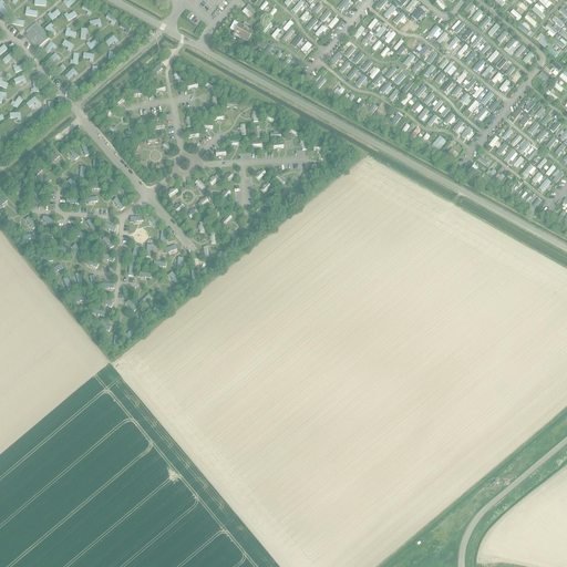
[(351,1),(349,0),(344,0),(338,9),(341,12),(351,1)]
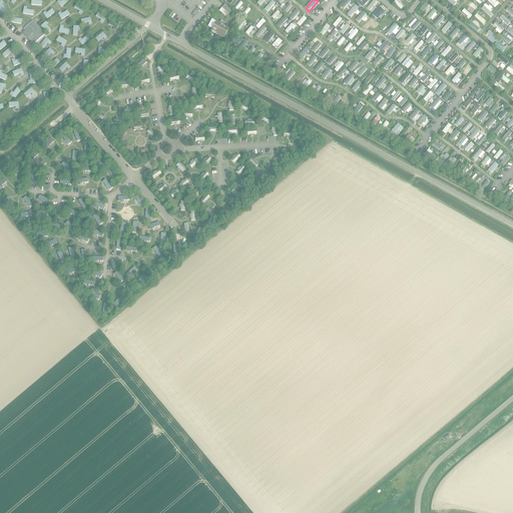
[(351,1),(349,0),(347,0),(341,7),(344,10),(351,1)]
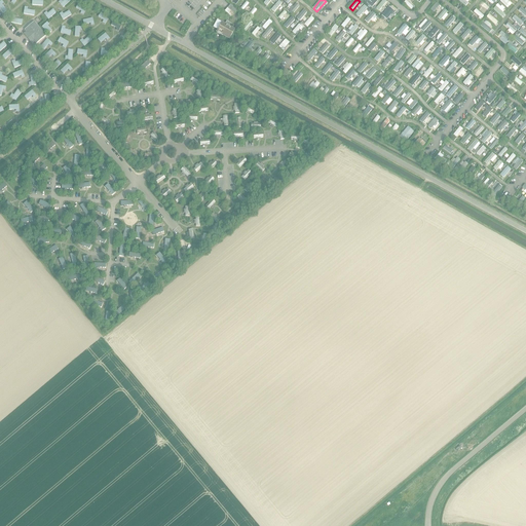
[(387,2),(384,0),(383,0),(376,9),(379,11),(387,2)]
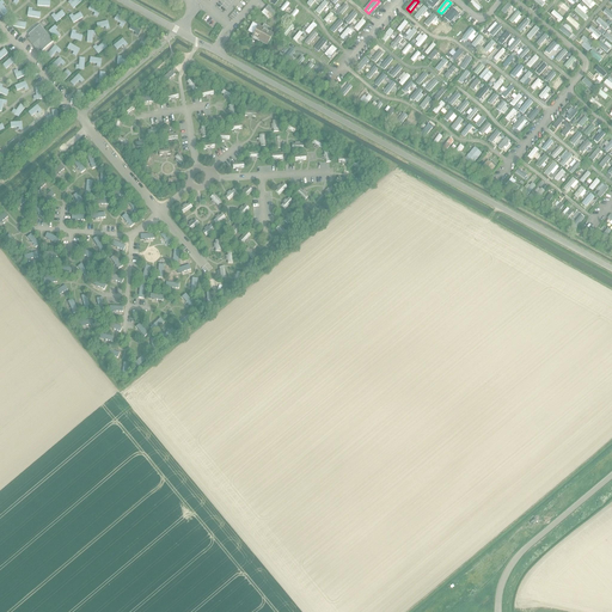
[(594,6),(588,0),(583,0),(582,2),(591,11),(594,6)]
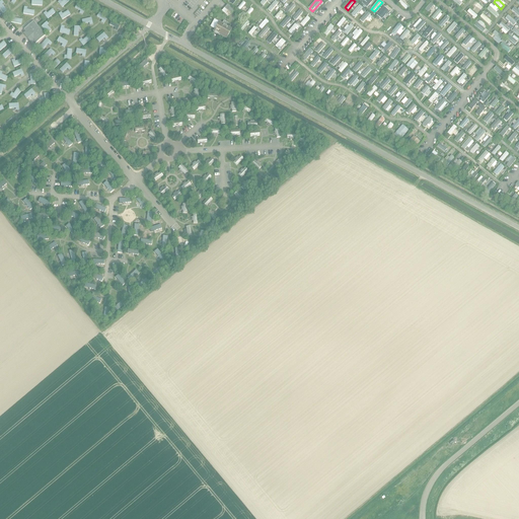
[(278,4),(275,1),(268,10),(271,12),(278,4)]
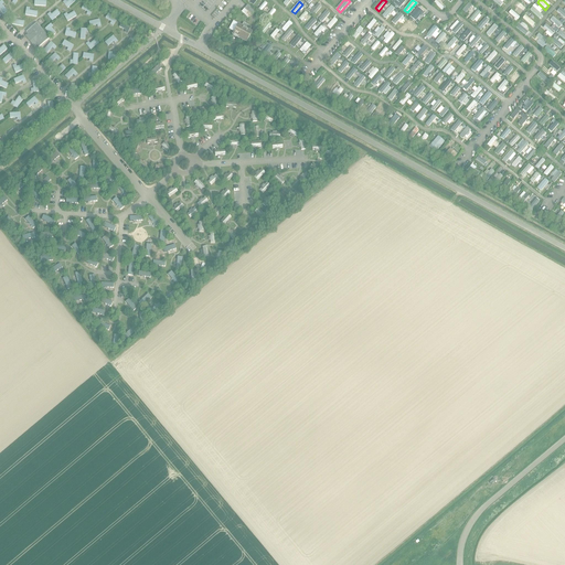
[(445,9),(436,1),(434,3),(443,11),(445,9)]
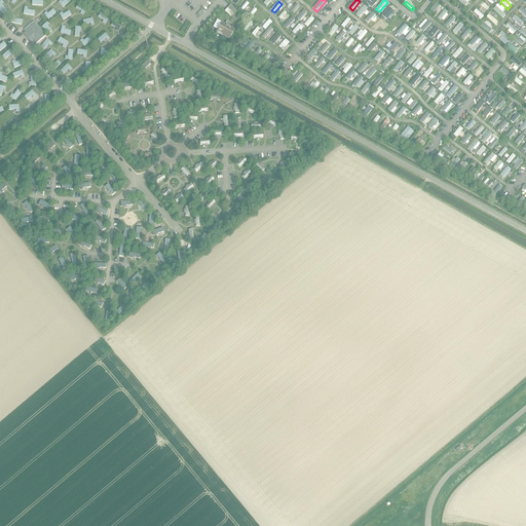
[(87,8),(77,2),(75,7),(80,10),(79,13),(83,16),(87,8)]
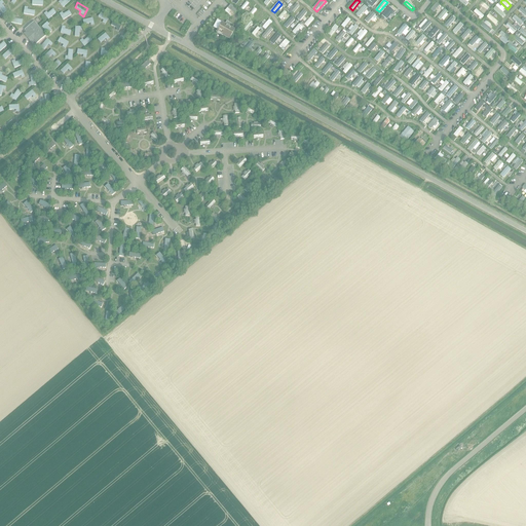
[(249,4),(247,2),(240,8),(243,11),(249,4)]
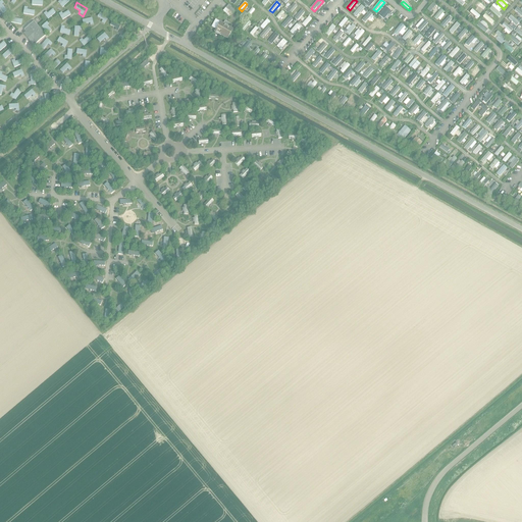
[(436,5),(433,3),(427,10),(430,13),(436,5)]
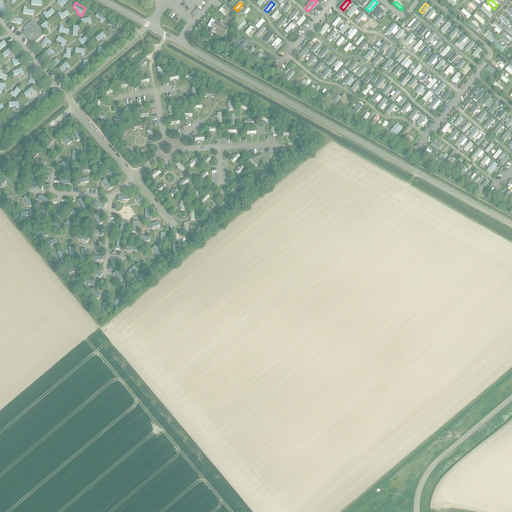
[(292,7),(288,4),(281,12),(284,15),(292,7)]
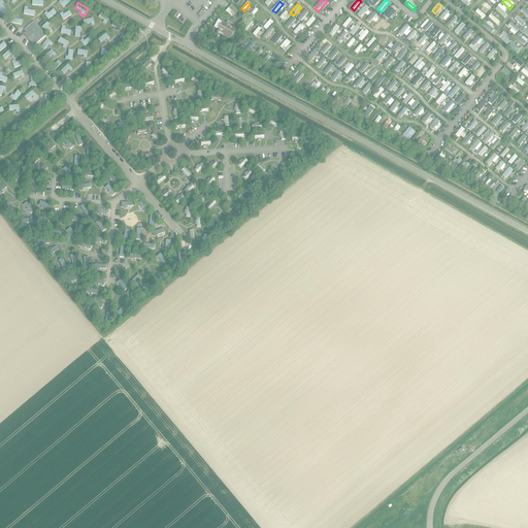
[(23,13),(34,15),(35,10),(28,9),(29,6),(24,5),(23,13)]
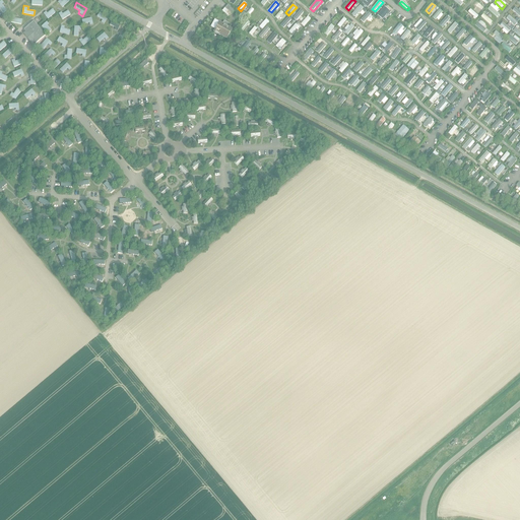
[(229,16),(234,10),(228,5),(225,8),(224,8),(222,11),(229,16)]
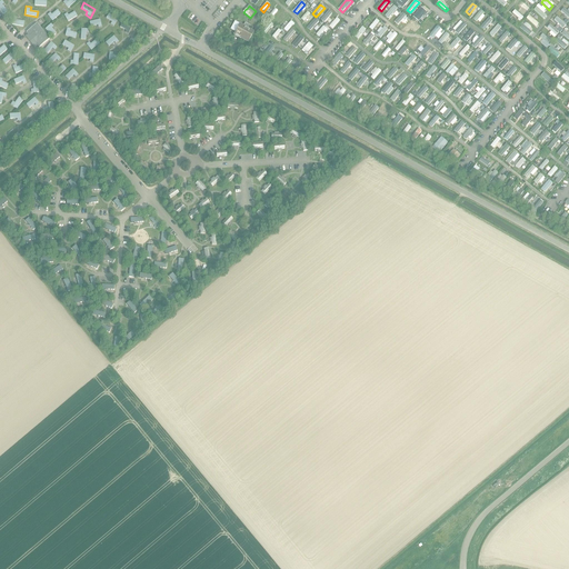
[(397,9),(395,7),(386,17),(389,20),(397,9)]
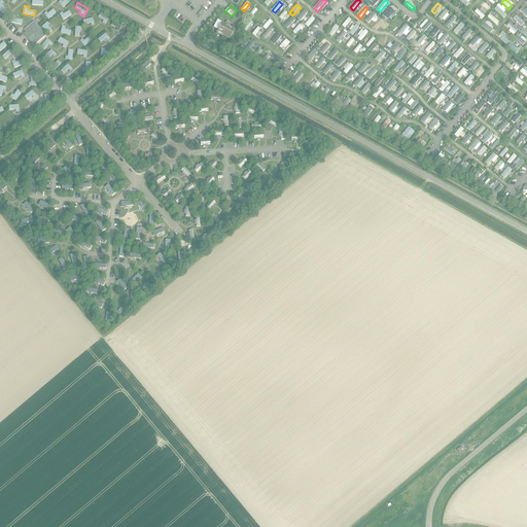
[(47,20),(57,11),(53,7),(47,12),(45,10),(42,13),(47,20)]
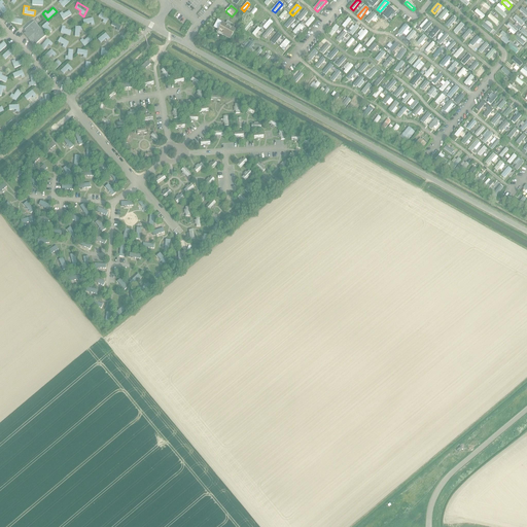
[(395,11),(390,7),(383,16),(388,21),(395,11)]
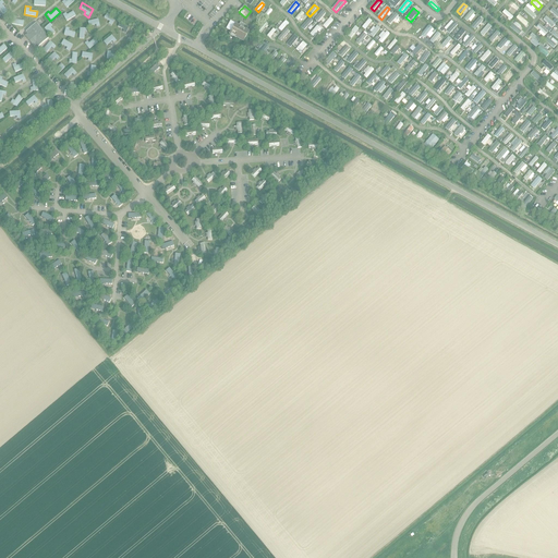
[(536,16),(526,8),(523,11),(533,19),(536,16)]
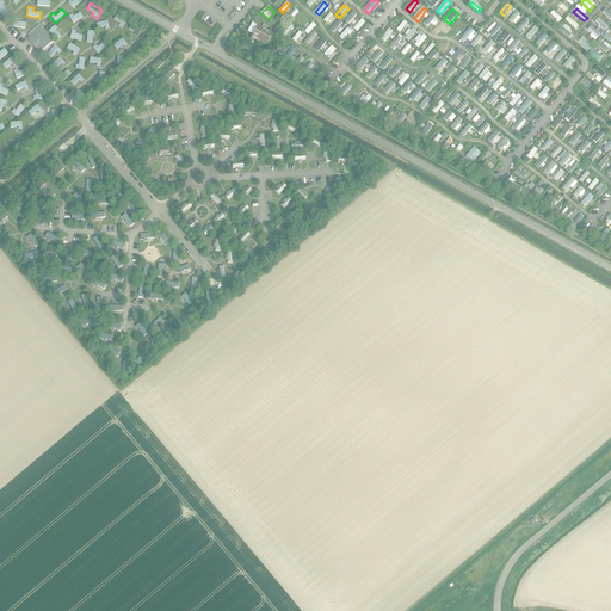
[(298,12),(295,10),(289,18),(291,20),(298,12)]
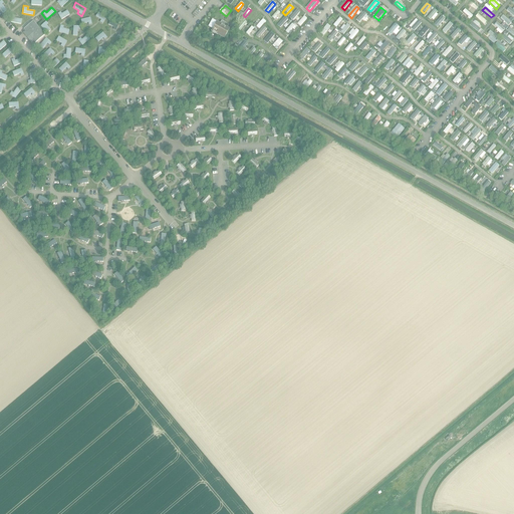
[(60,20),(70,14),(67,9),(62,13),(60,10),(56,13),(60,20)]
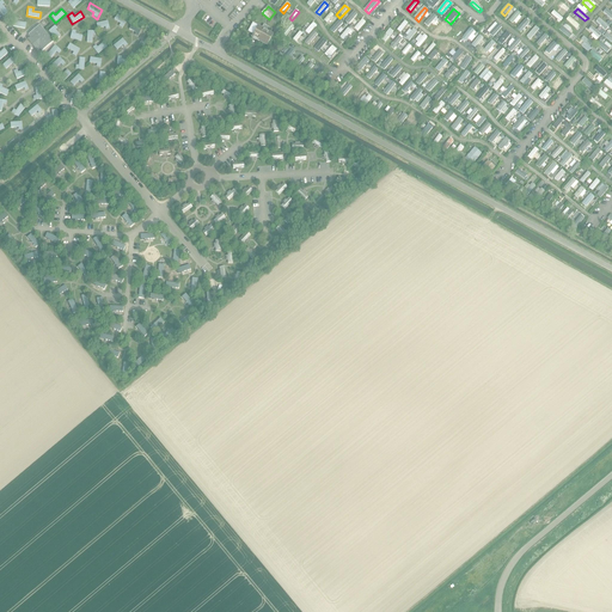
[(303,24),(310,13),(306,11),(299,22),(303,24)]
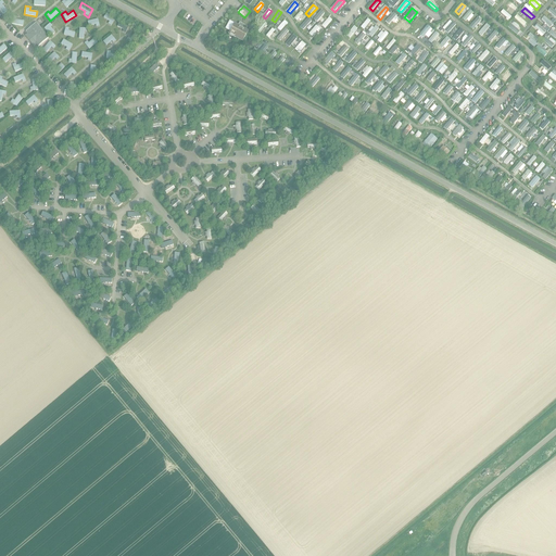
[(472,13),(469,10),(462,20),(465,22),(472,13)]
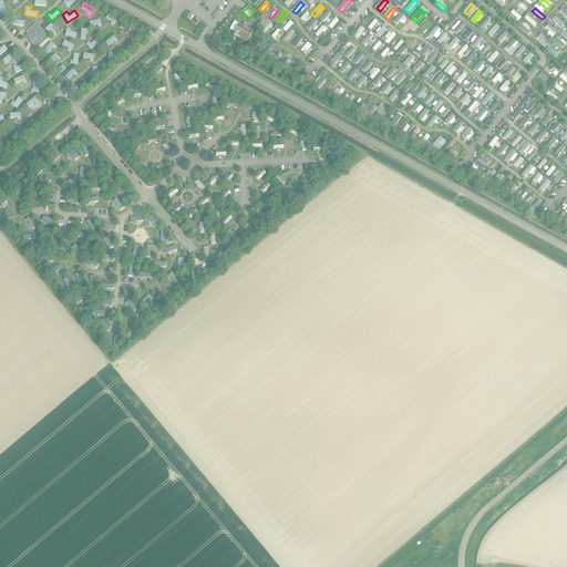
[(522,18),(513,10),(511,14),(518,21),(522,18)]
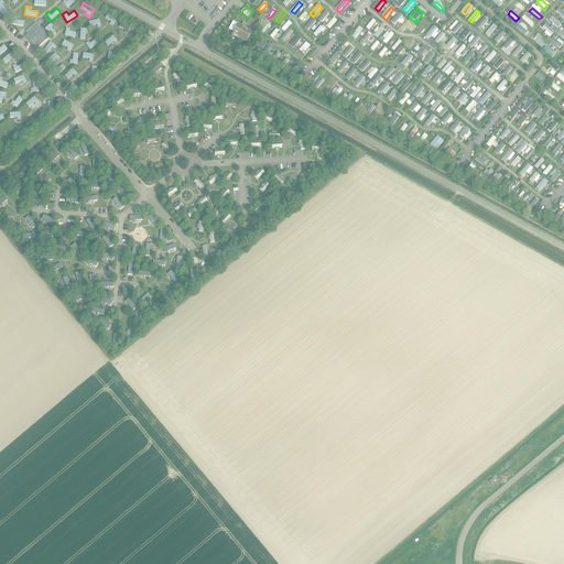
[(329,13),(326,11),(318,20),(322,23),(329,13)]
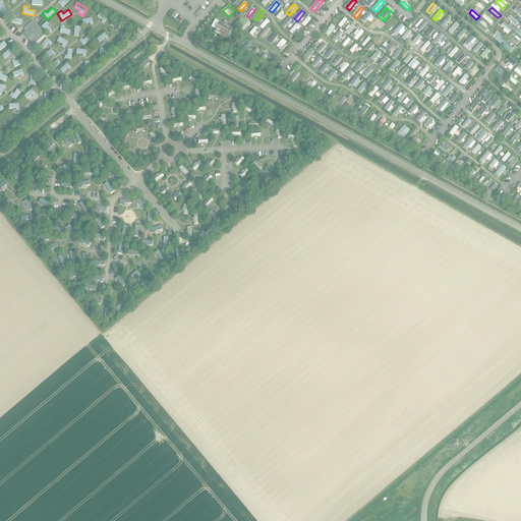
[(109,18),(99,11),(96,16),(102,20),(100,22),(104,25),(109,18)]
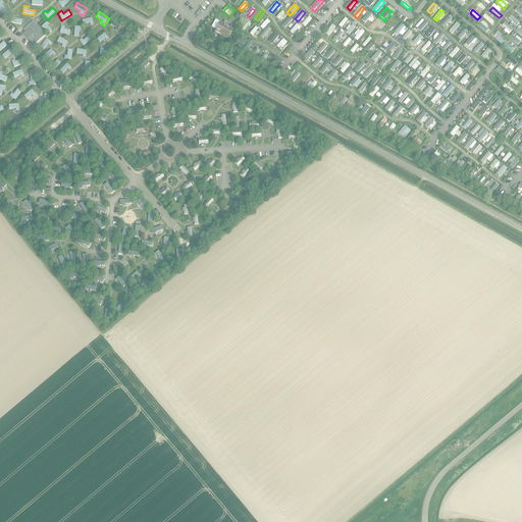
[(284,13),(282,11),(276,17),(278,20),(284,13)]
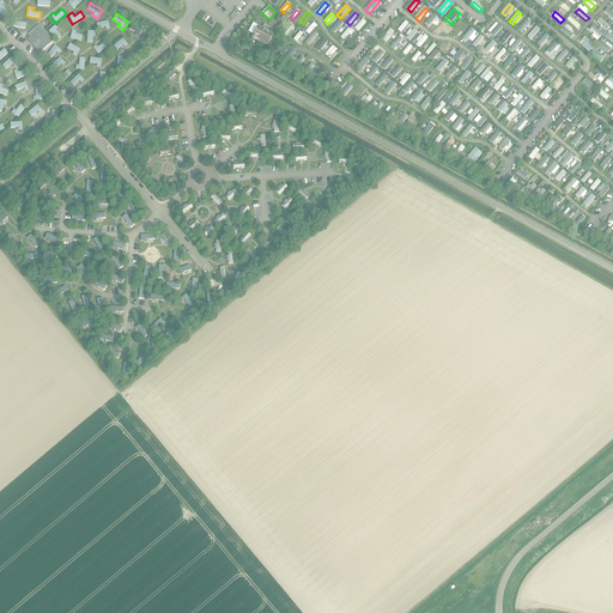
[(437,17),(434,14),(425,25),(429,28),(437,17)]
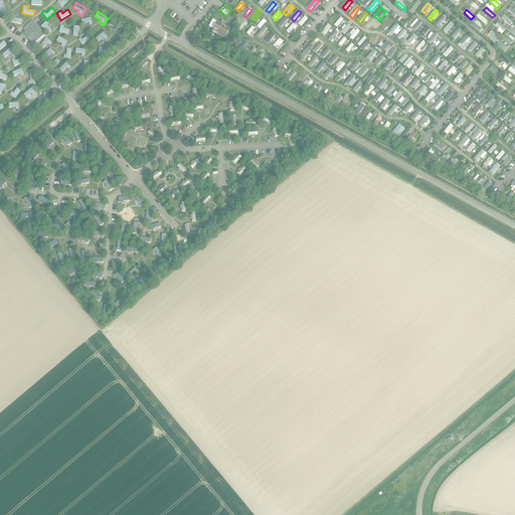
[(10,22),(21,24),(22,19),(15,18),(16,15),(11,14),(10,22)]
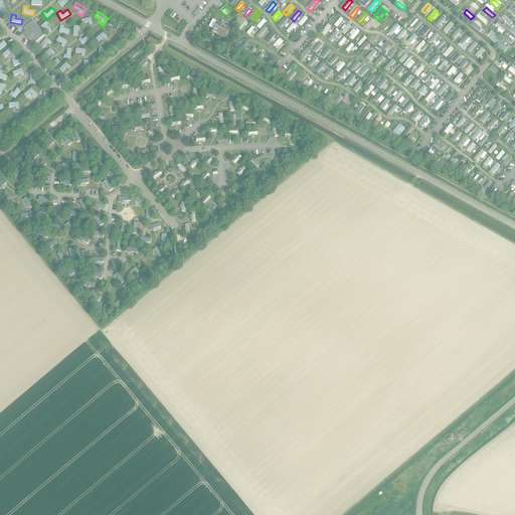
[(386,24),(391,16),(387,14),(382,22),(386,24)]
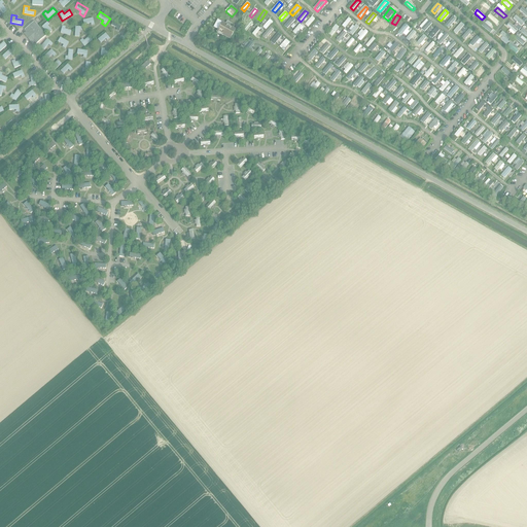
[(377,28),(385,19),(382,15),(374,25),(377,28)]
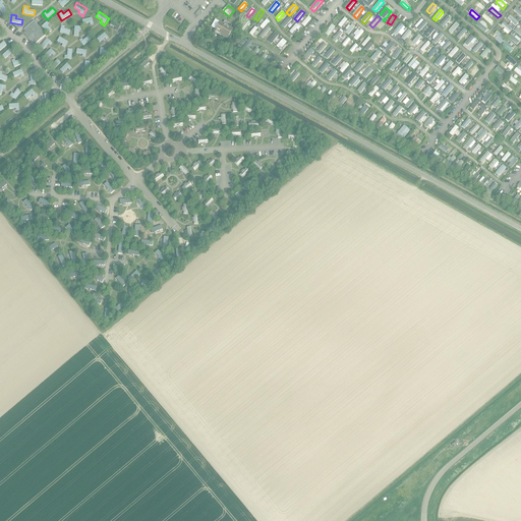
[(493,22),(484,15),(481,17),(490,25),(493,22)]
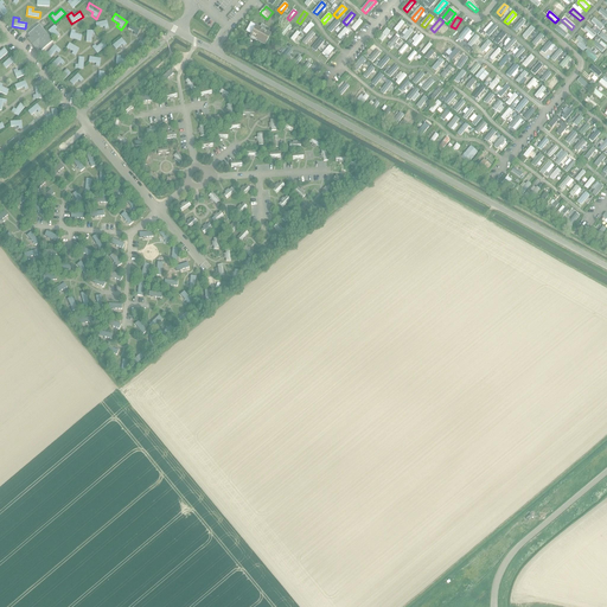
[(108,19),(94,21),(96,27),(103,26),(104,30),(110,29),(108,19)]
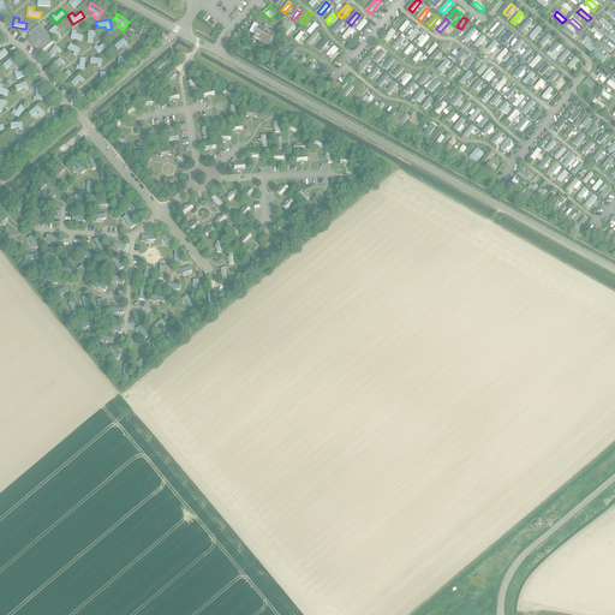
[(611,28),(602,19),(598,23),(608,31),(611,28)]
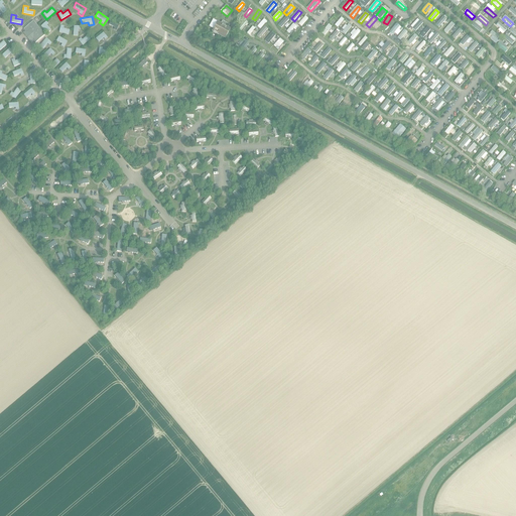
[(289,20),(286,17),(278,26),(281,28),(289,20)]
